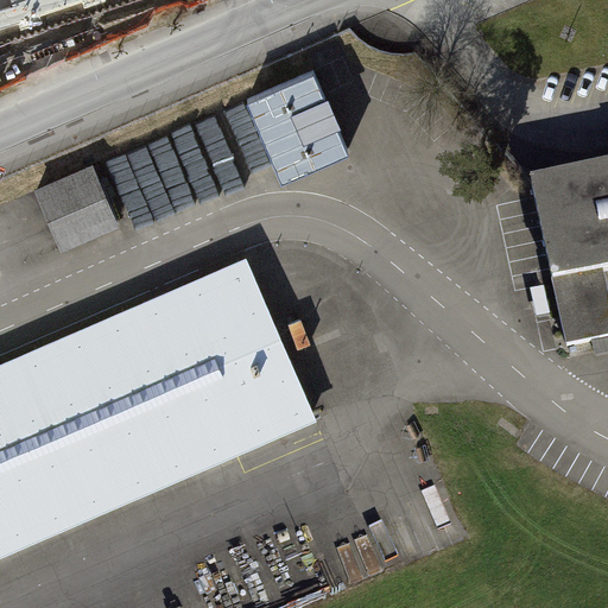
[(0,0),(0,26),(81,0),(0,0)]
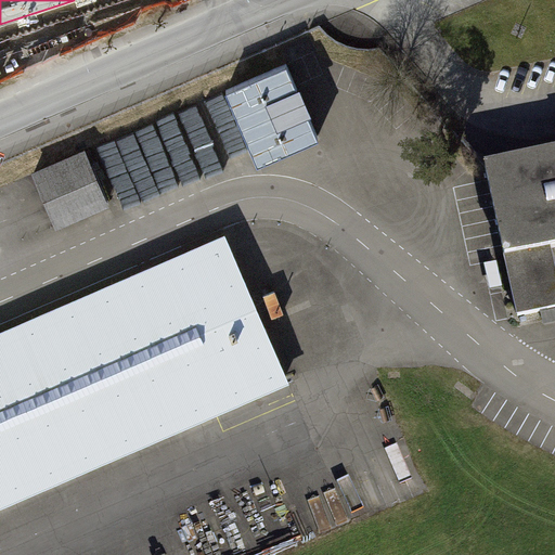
[(287,64),(227,90),(258,163),(319,137),(287,64)]
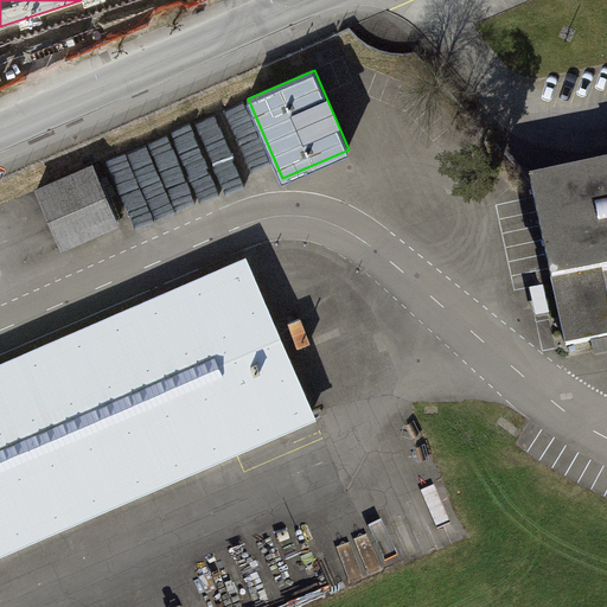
[(93,165),(38,189),(62,246),(117,222),(93,165)]
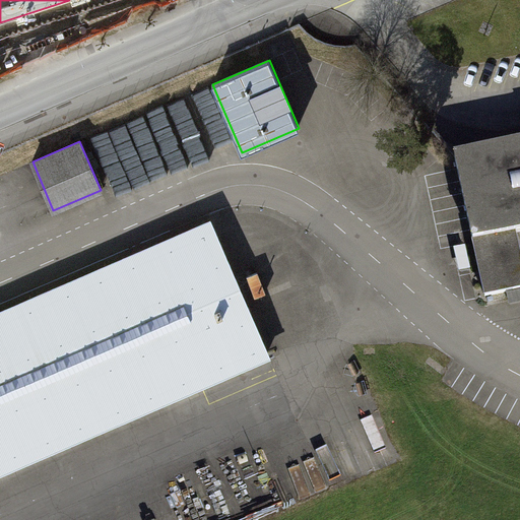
[(519,143),(455,157),(485,297),(519,288),(519,257),(515,234),(519,232),(519,143)]
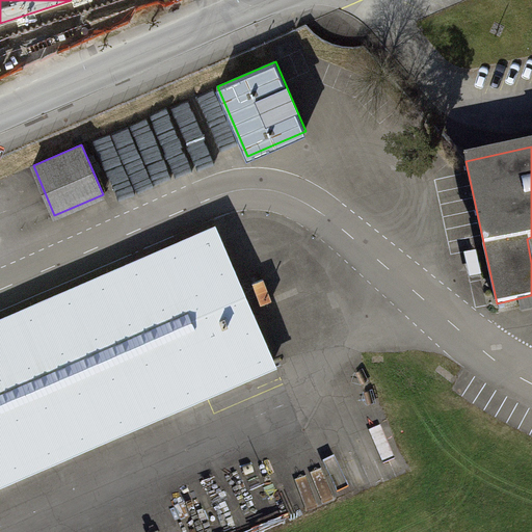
[(0,479),(274,361),(216,228),(0,320),(0,479)]
